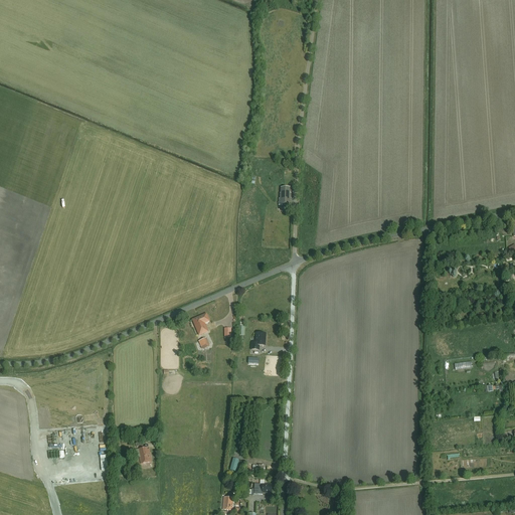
[(290,188),(281,188),(281,194),(280,194),(280,199),(279,199),(279,206),(292,206),(292,199),(290,199),(290,188)]
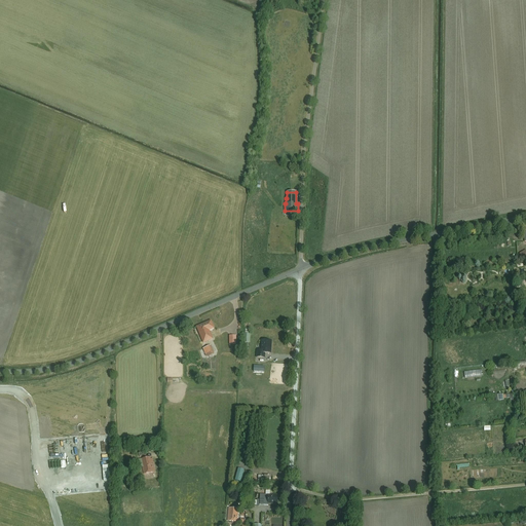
[(213,321),(198,327),(205,343),(215,339),(211,331),(216,328),(213,321)]
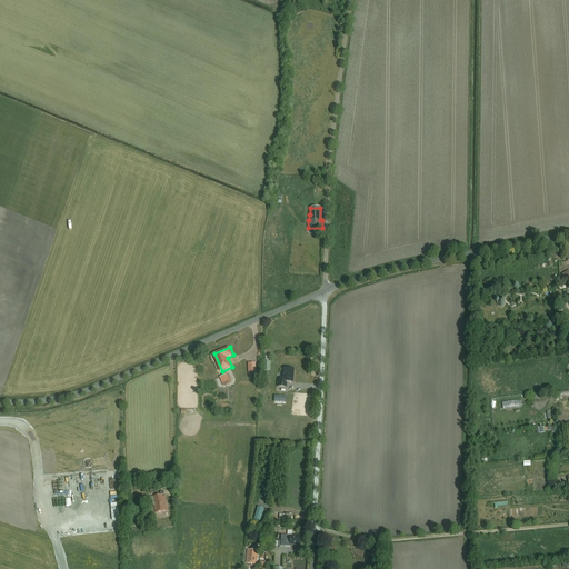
[(296,382),(296,369),(285,368),(285,380),(285,382),(287,382),(296,382)]
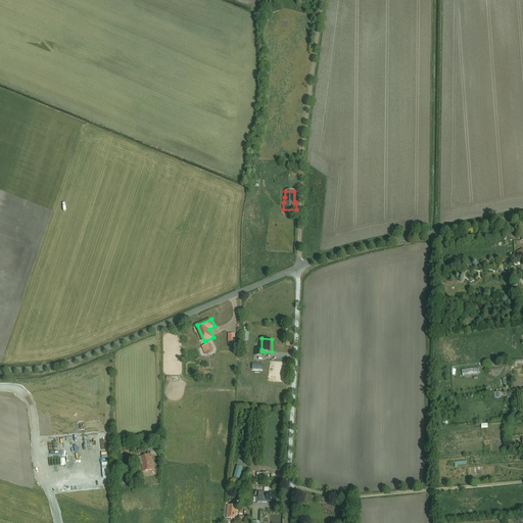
[(211,342),(203,346),(207,355),(216,352),(211,342)]
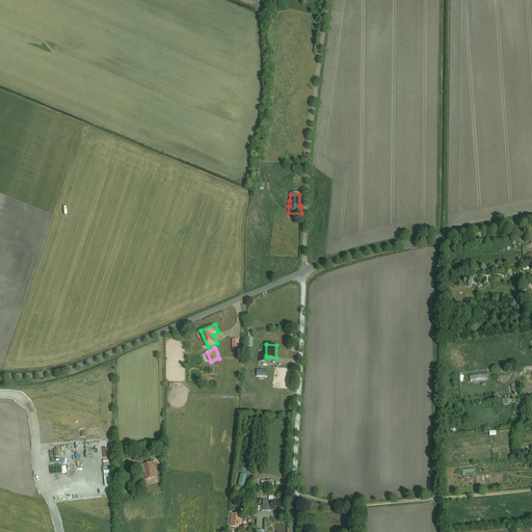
[(155,462),(142,464),(145,479),(158,477),(155,462)]
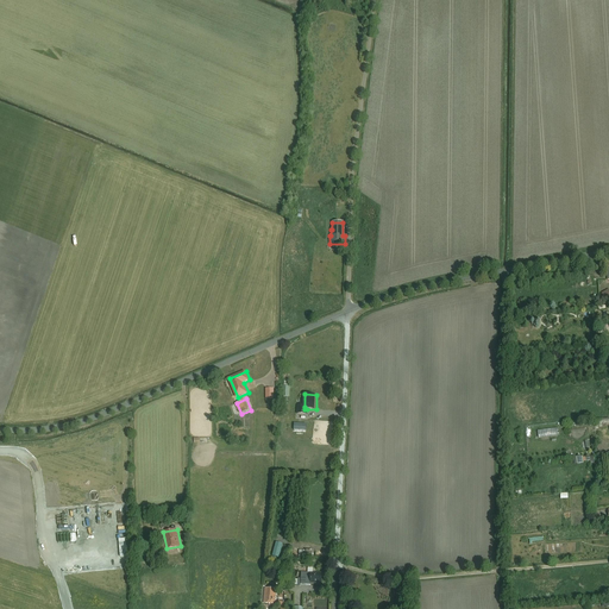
[(313,572),(303,572),(303,586),(313,586),(313,583),(313,572)]
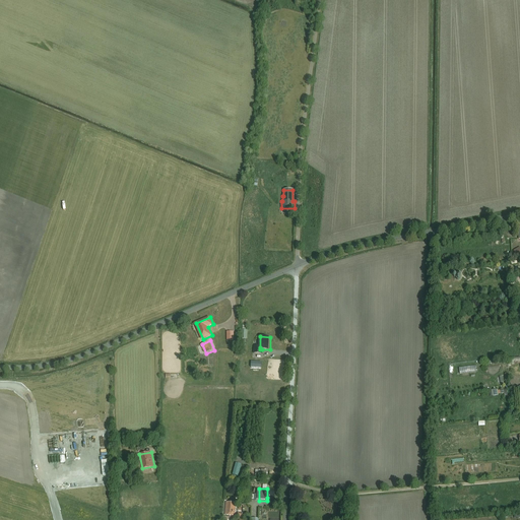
[(267,489),(267,498),(276,498),(276,489),(267,489)]
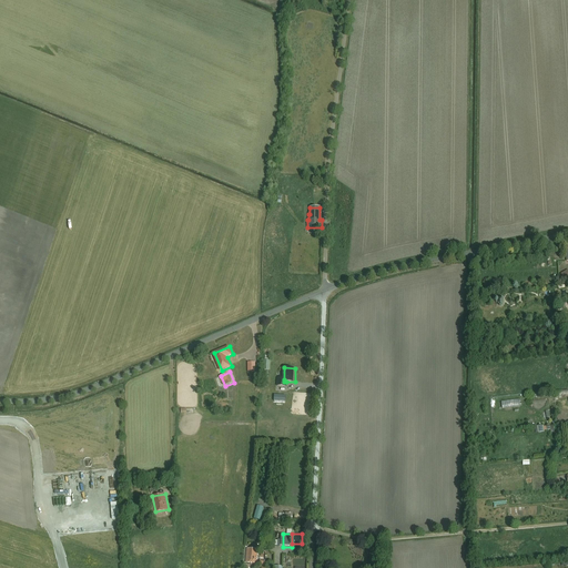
[(259,549),(249,548),(247,563),(257,564),(259,549)]
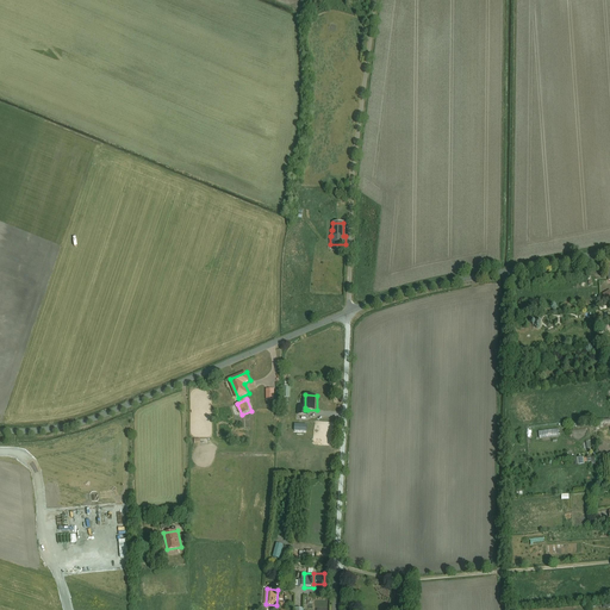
All buildings are outlined.
